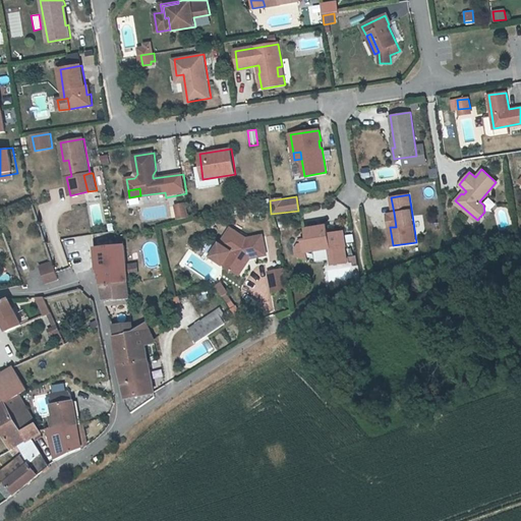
[(189,217),(187,204),(178,205),(180,219),(189,217)]
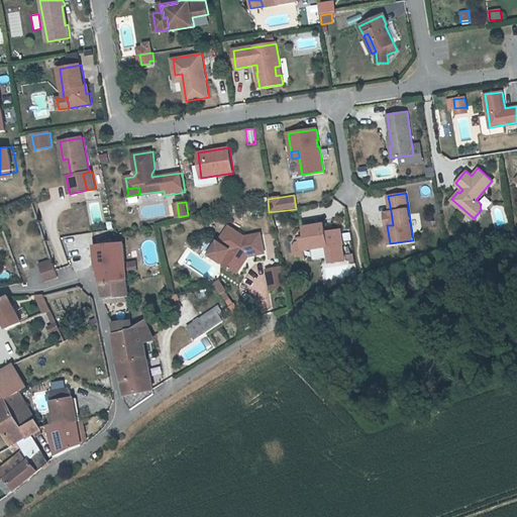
[(304,249),(327,246),(330,263),(344,260),(342,244),(340,230),(325,232),(324,225),(315,227),(315,226),(304,227),(302,234),(304,240),(295,242),(296,249),(305,256),(304,249)]
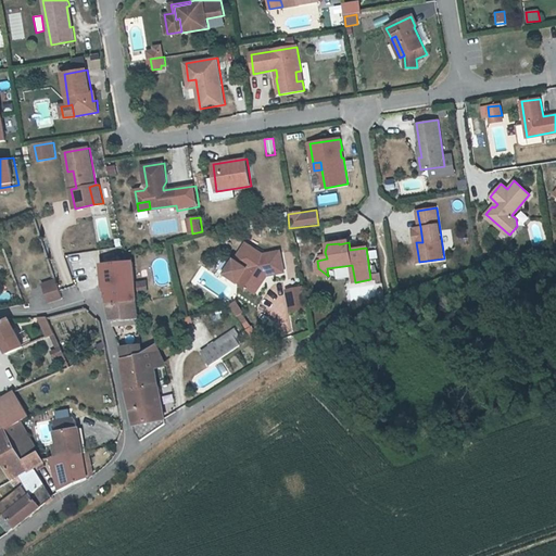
[(265,280),(262,278),(265,274),(268,275),(285,272),(280,251),(264,254),(247,243),(236,260),(236,261),(247,268),(239,281),(244,286),(243,287),(249,290),(250,289),(256,293),(265,280)]
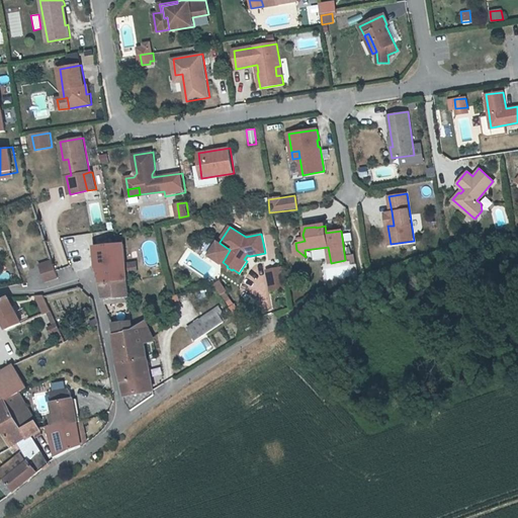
[(123,246),(123,242),(96,250),(95,254),(95,259),(99,276),(104,298),(104,299),(130,297),(123,246)]
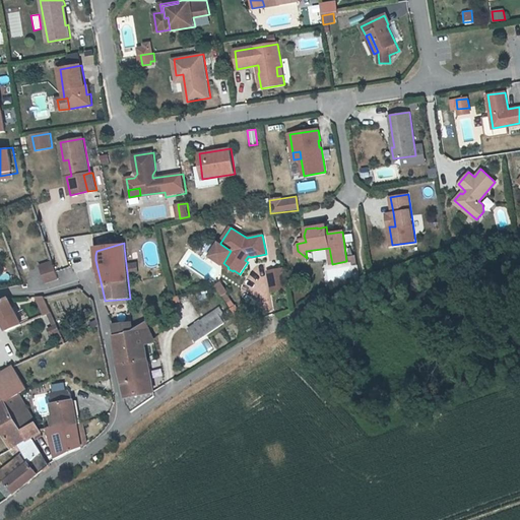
[(220,244),(220,243),(219,243),(211,256),(223,264),(223,263),(231,251),(220,244)]
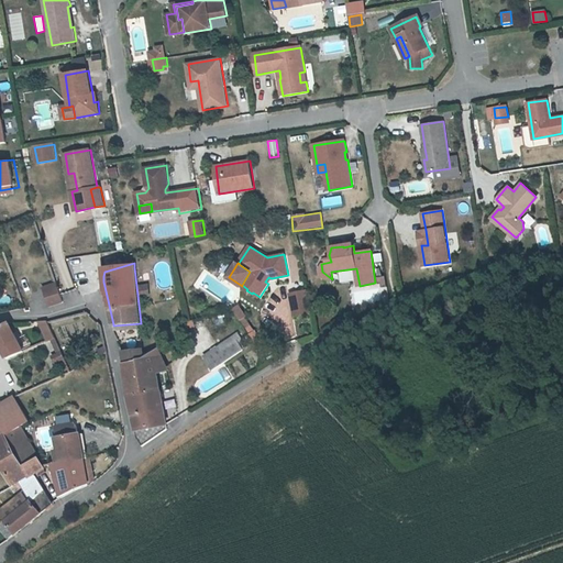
[(387,284),(386,273),(376,275),(378,282),(382,280),(382,285),(387,284)]
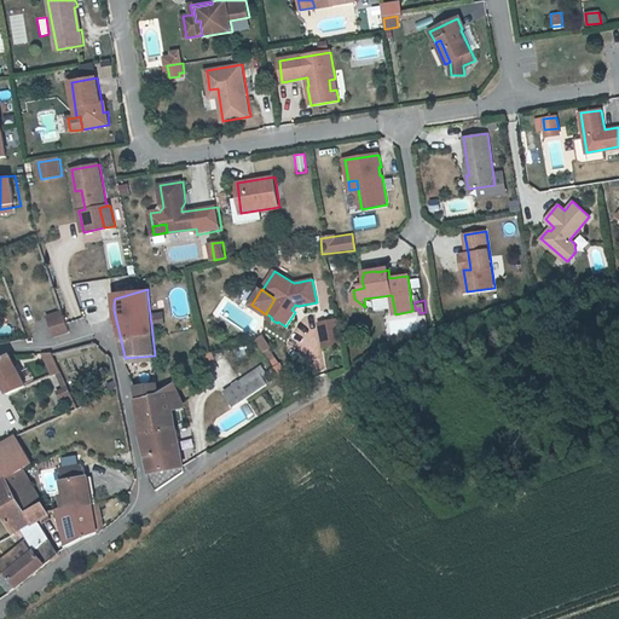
[(154,327),(165,325),(162,312),(152,313),(154,327)]
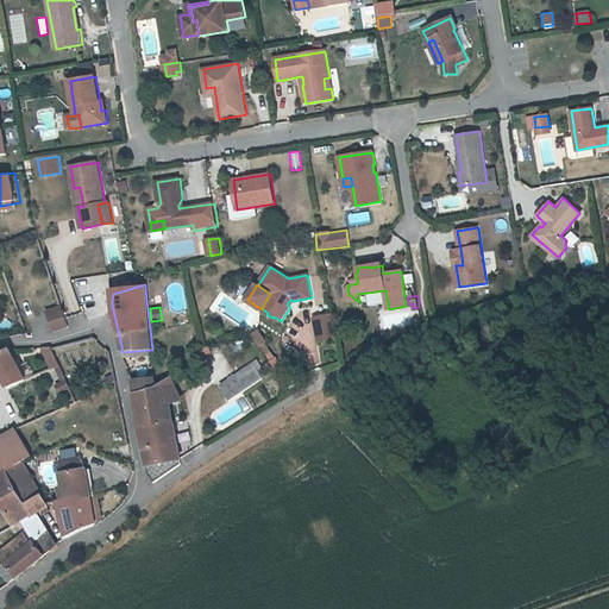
[(52,333),(68,327),(62,309),(46,314),(52,333)]
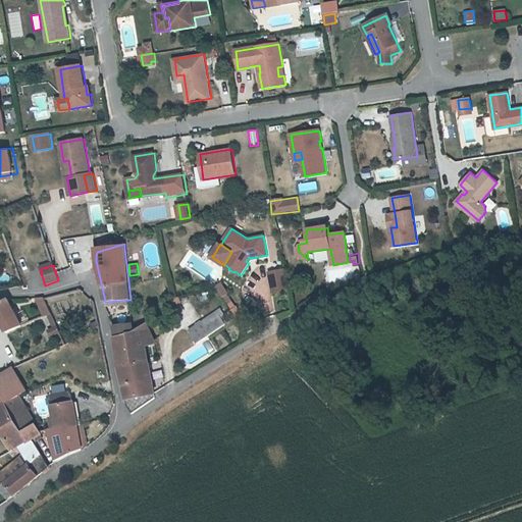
[(290,290),(289,282),(285,269),(271,272),(275,293),(290,290)]
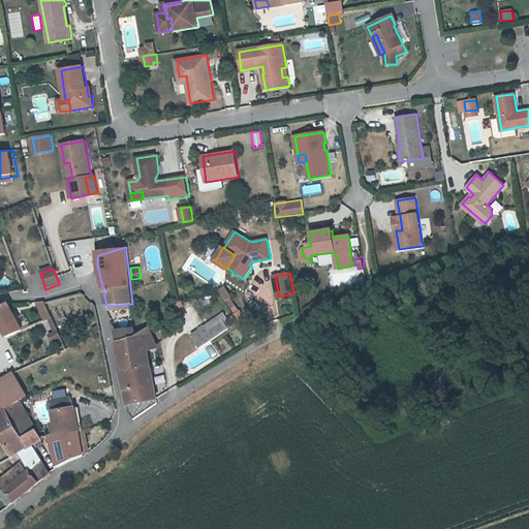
[(226,301),(231,298),(225,286),(219,289),(226,301)]
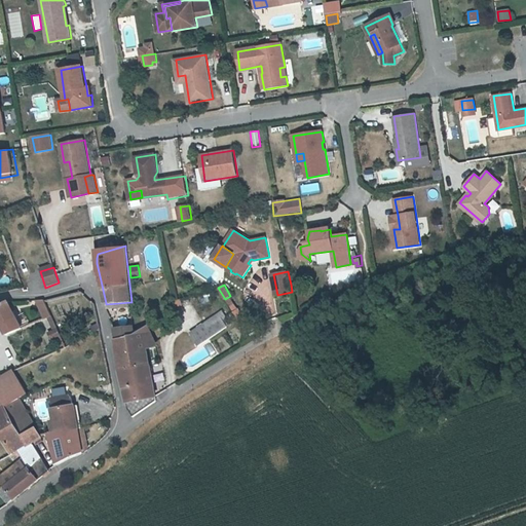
[(44,320),(50,316),(44,301),(43,299),(35,300),(44,320)]
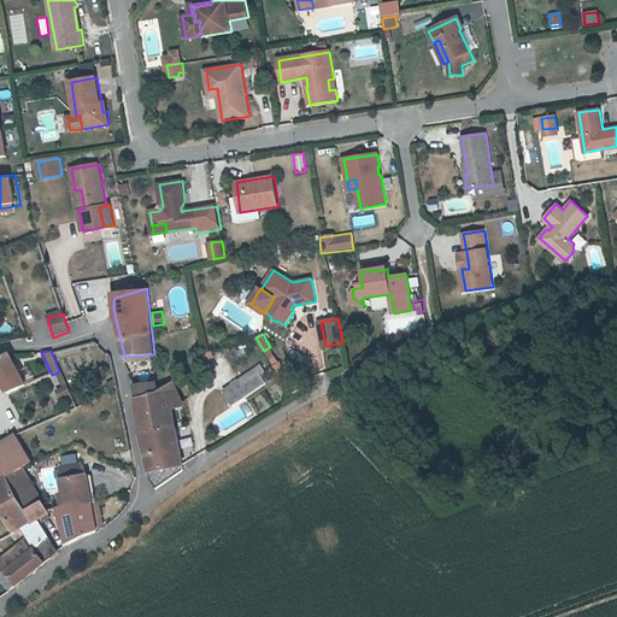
[(0,380),(7,395),(27,387),(11,354),(0,358),(0,380)]
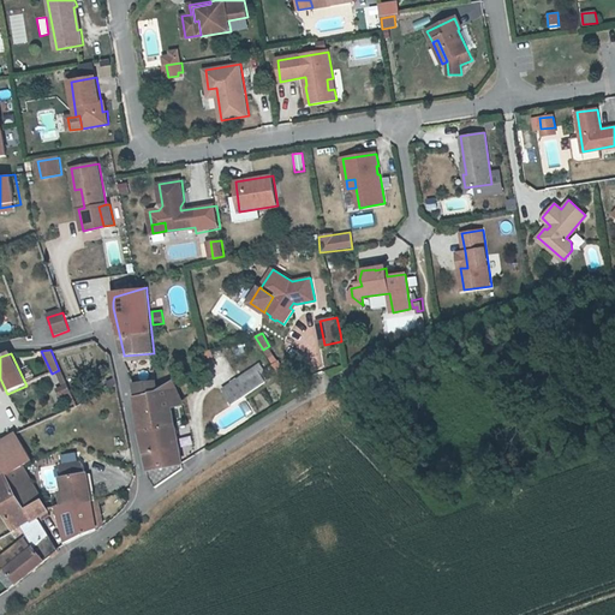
[(284,366),(276,370),(280,376),(287,372),(284,366)]
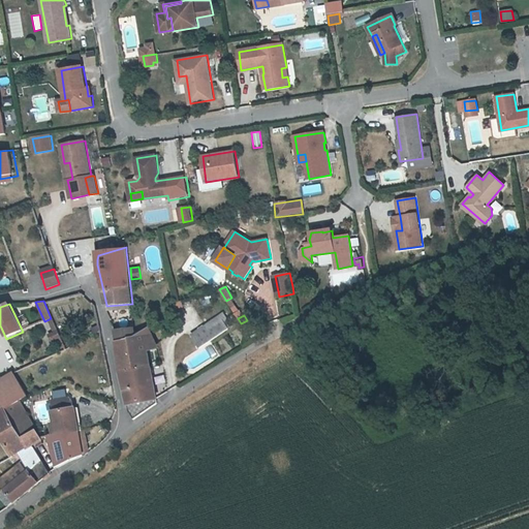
[(213,339),(229,329),(222,318),(221,316),(193,335),(198,342),(200,347),(209,342),(213,339)]
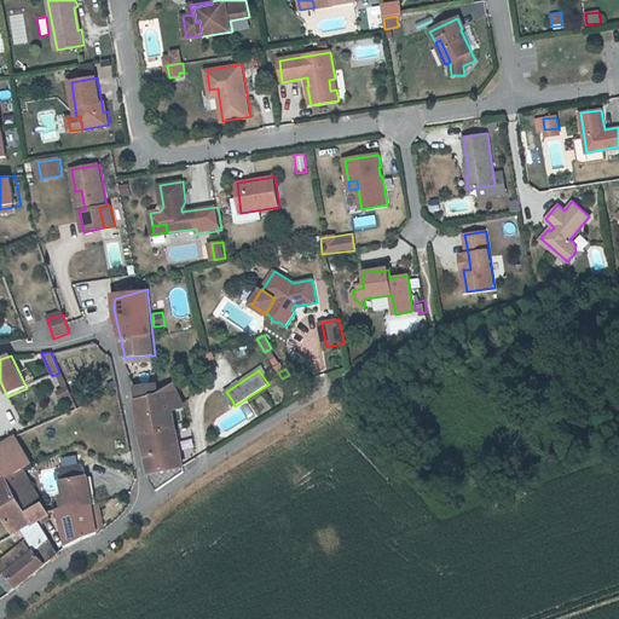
[(289,375),(282,379),(287,386),(287,387),(294,382),(289,375)]
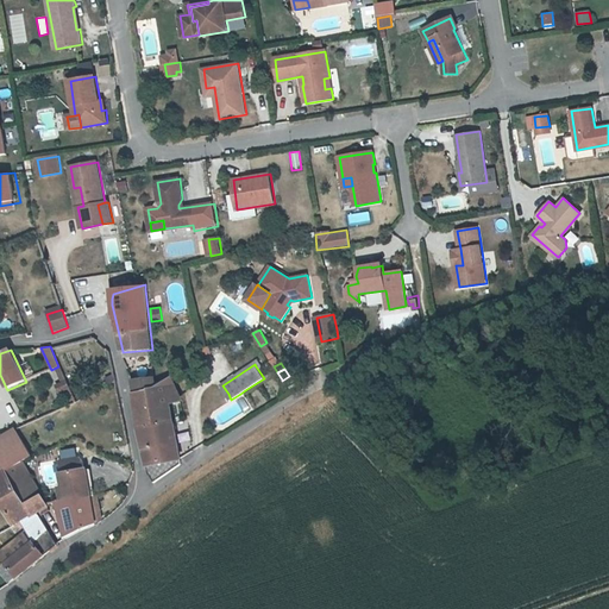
[(135,391),(157,389),(156,377),(132,380),(135,391)]
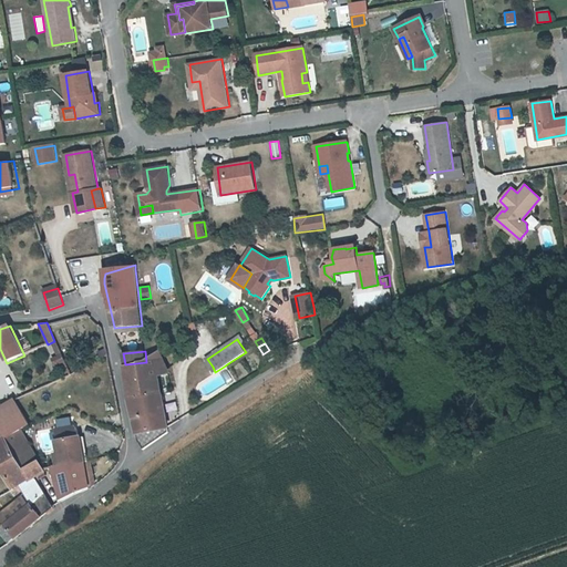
[(131,399),(140,397),(163,392),(160,373),(168,369),(161,354),(146,362),(125,364),(131,399)]
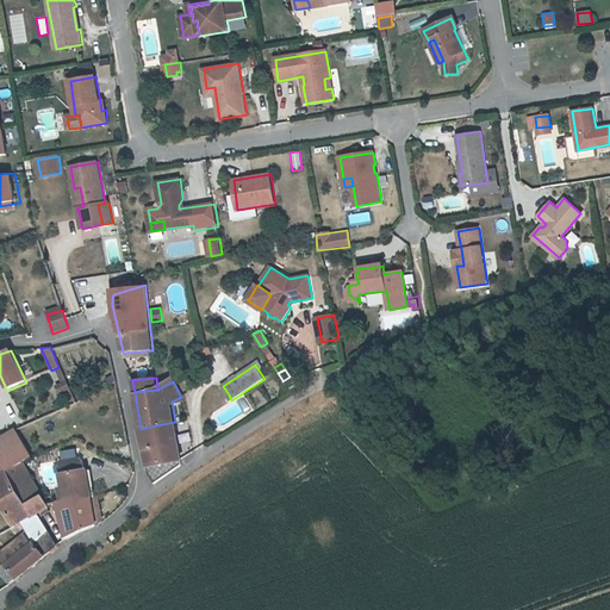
[(86,400),(74,403),(76,412),(88,409),(86,400)]
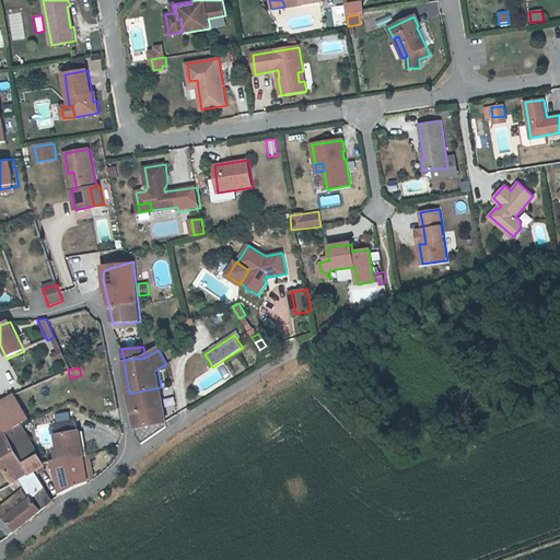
[(138,436),(143,443),(167,427),(168,426),(168,421),(165,406),(161,387),(138,392),(142,409),(132,411),(138,436)]
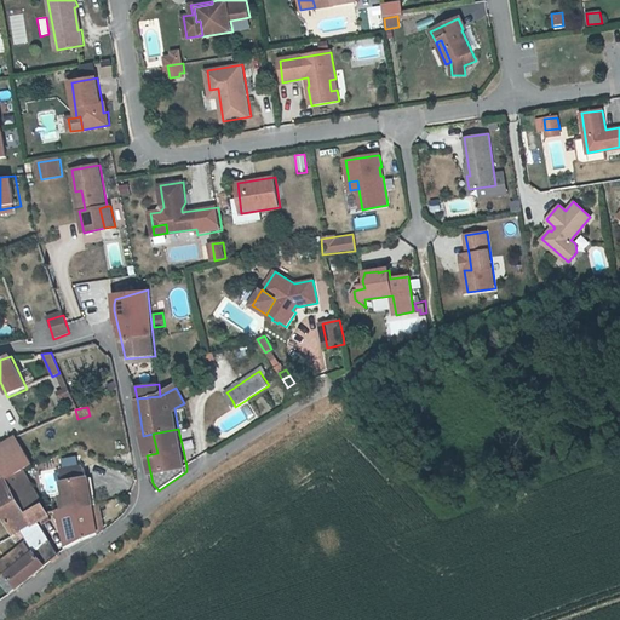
[(153,434),(143,436),(147,455),(158,453),(153,434)]
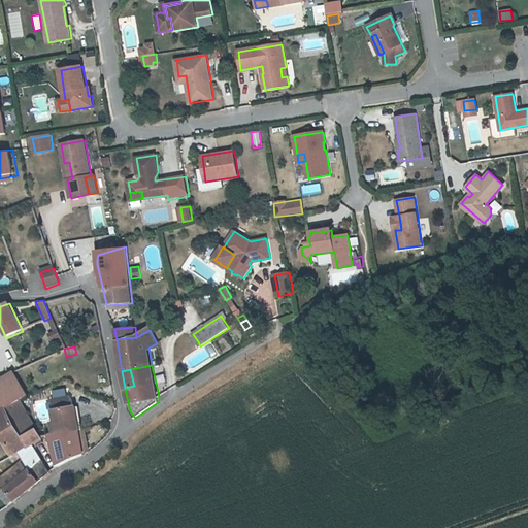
[(0,400),(5,409),(21,402),(28,398),(14,375),(0,382),(0,400)]
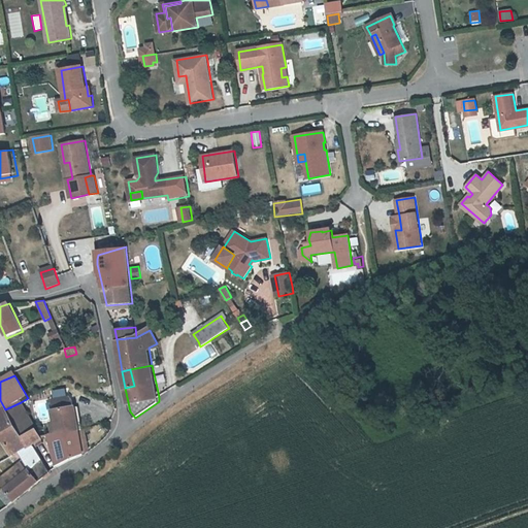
[(80,429),(75,406),(74,407),(72,396),(52,400),(57,433),(80,429)]
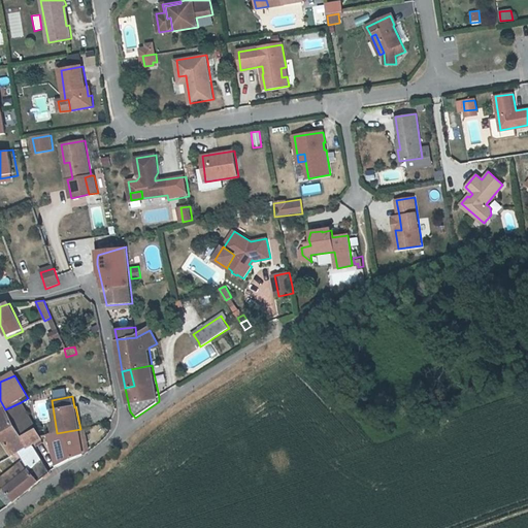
[(0,400),(0,434),(1,437),(12,455),(26,447),(23,441),(30,437),(38,432),(37,430),(22,403),(21,402),(5,409),(0,400)]
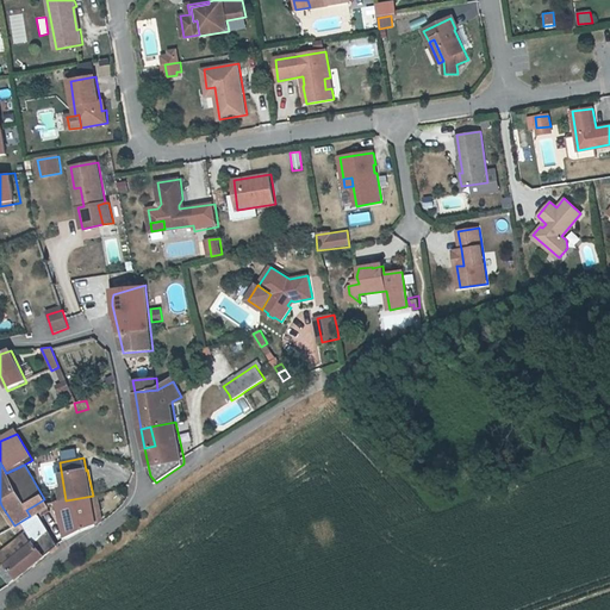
[(53,493),(43,497),(44,499),(49,506),(56,502),(53,493)]
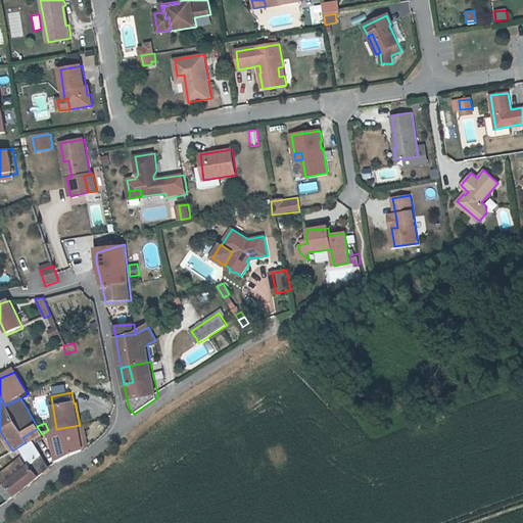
[(82,424),(80,425),(84,447),(89,445),(85,424),(82,424)]
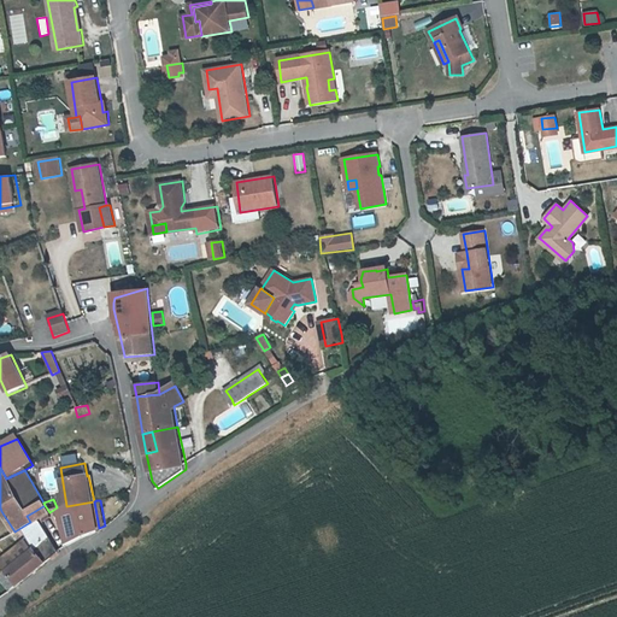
[(99,528),(94,501),(66,506),(69,517),(60,518),(68,544),(81,536),(99,528)]
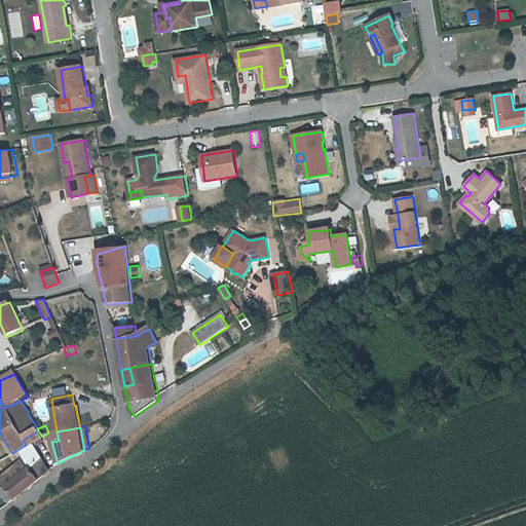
[(42,437),(38,430),(30,436),(33,442),(42,437)]
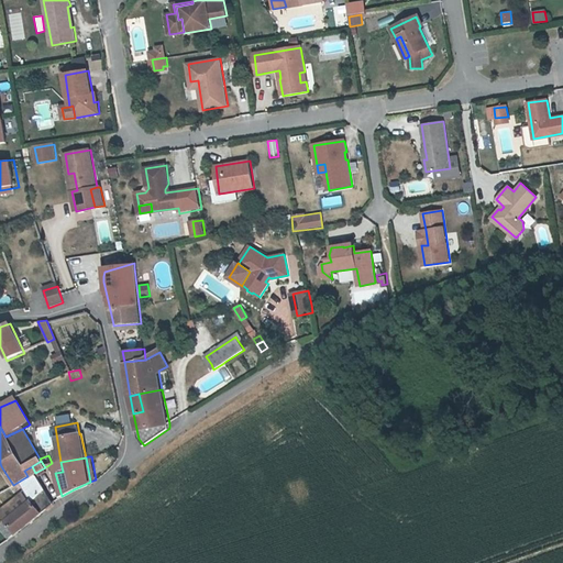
[(63,472),(61,462),(52,463),(55,473),(63,472)]
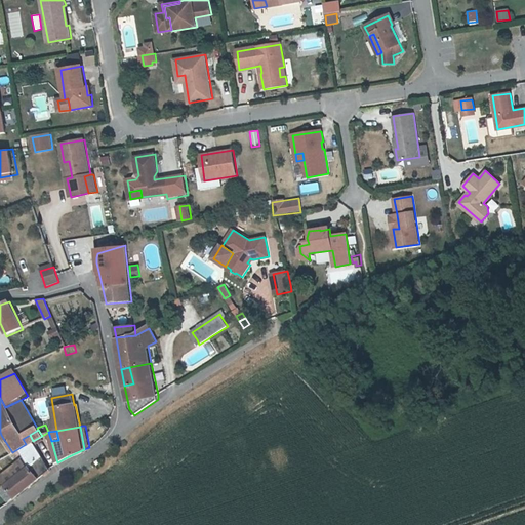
[(33,441),(30,435),(23,439),(26,444),(27,445),(19,450),(25,456),(32,466),(7,484),(1,488),(10,500),(50,469),(33,441)]
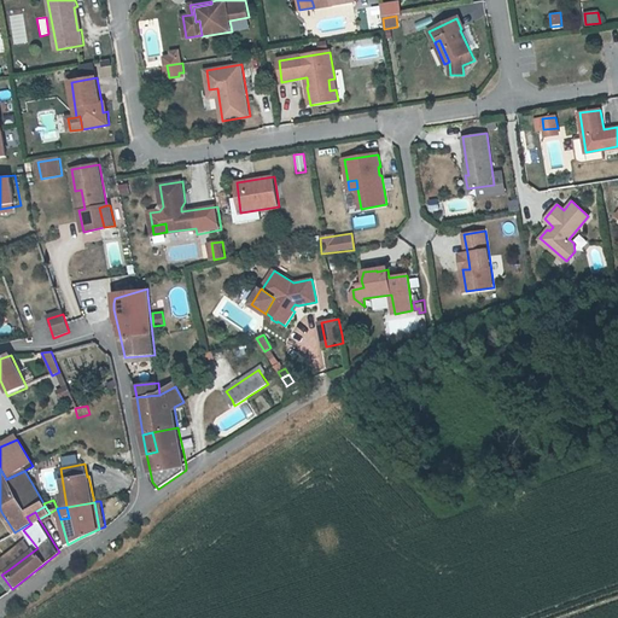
[(38,548),(29,537),(1,559),(9,570),(38,548)]
